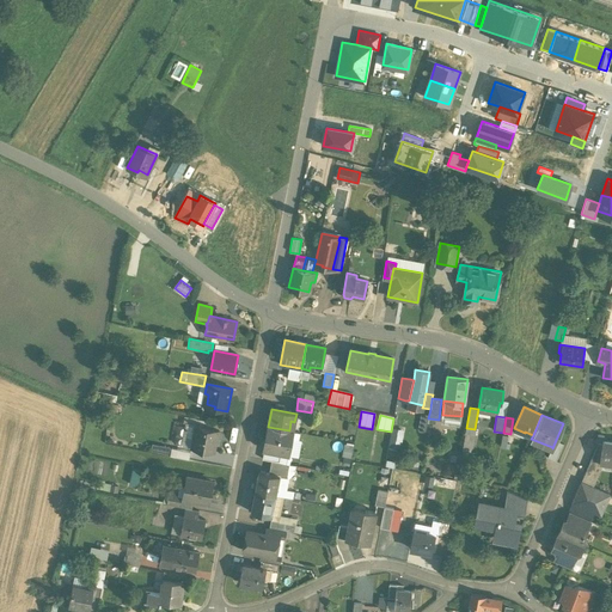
[(196,426),(187,424),(182,446),(191,448),(193,445),(196,426)]
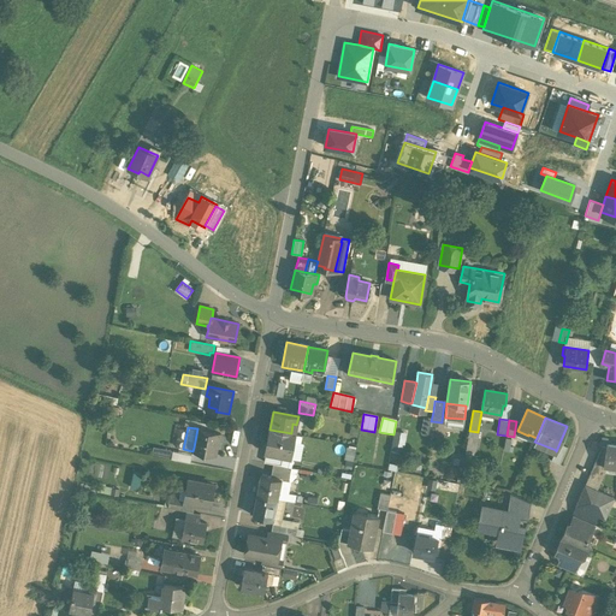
[(197,428),(194,448),(202,449),(201,452),(215,456),(219,433),(197,428)]
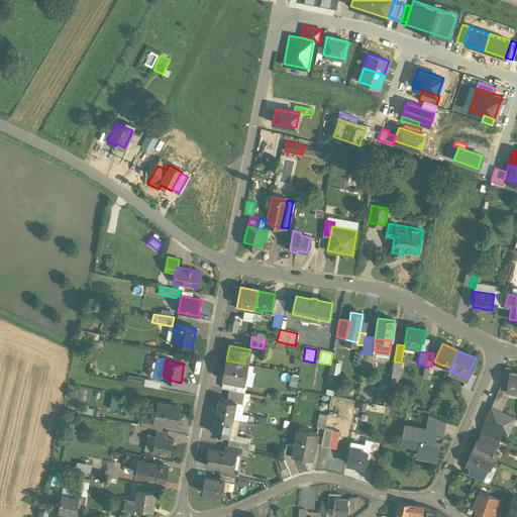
[(244,364),(226,360),(224,373),(223,378),(223,379),(237,382),(243,383),(247,365),(244,364)]
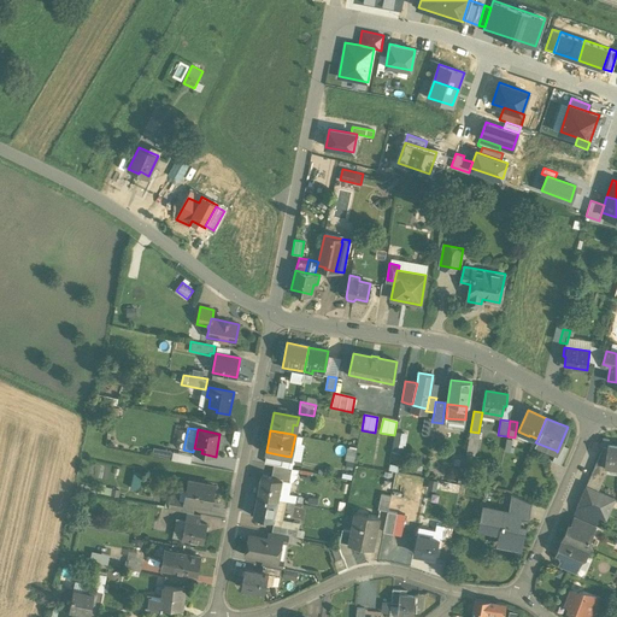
[(407,434),(397,430),(392,450),(403,452),(407,434)]
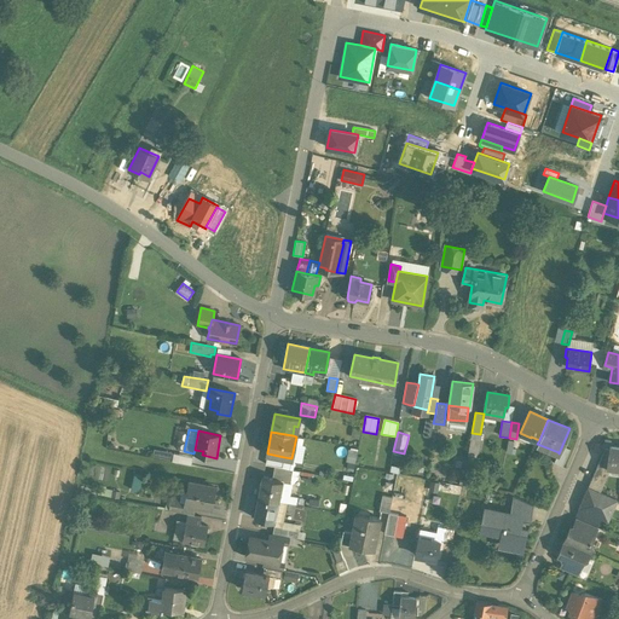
[(480,434),(472,433),(469,451),(476,452),(479,452),(481,434),(480,434)]
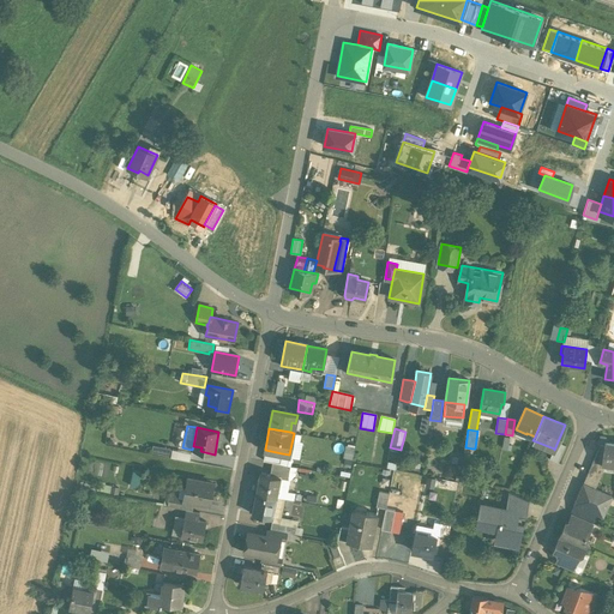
[(554,450),(554,449),(549,458),(558,463),(565,445),(558,441),(554,450)]
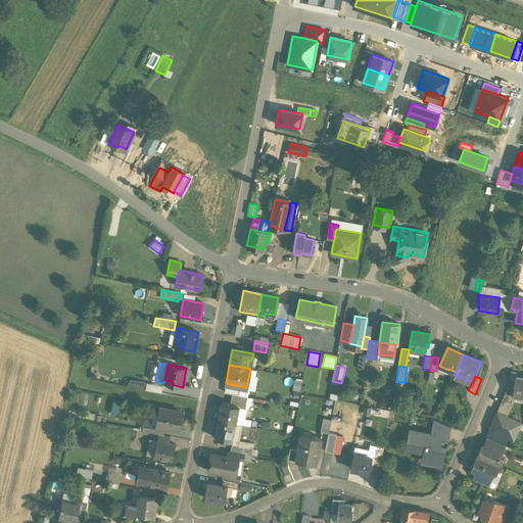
[(522,377),(516,377),(515,379),(513,392),(517,393),(515,396),(522,396),(522,377)]
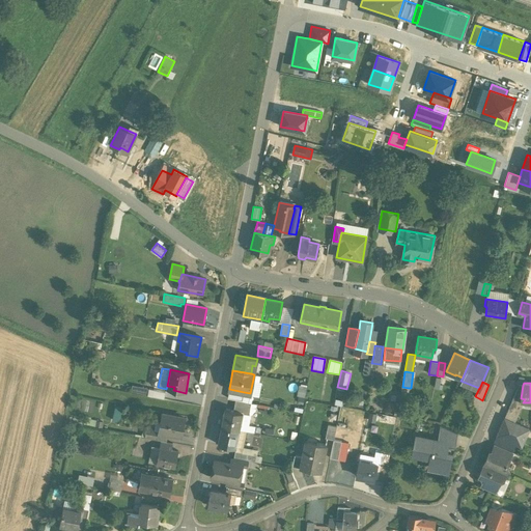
[(519,384),(514,395),(521,398),(523,385),(519,384)]
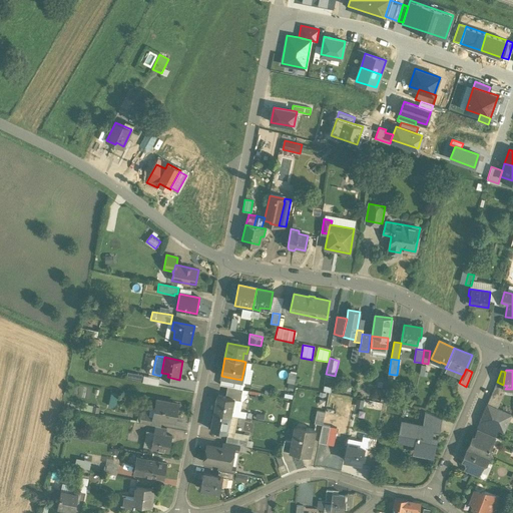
[(160,379),(144,376),(142,383),(147,384),(158,386),(160,379)]
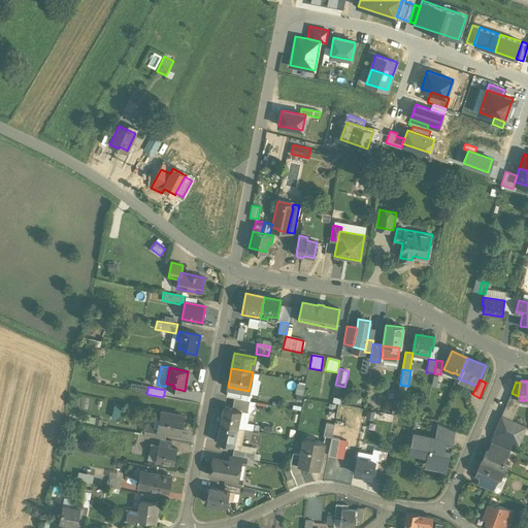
[(242,390),(228,387),(226,396),(234,398),(240,399),(242,390)]
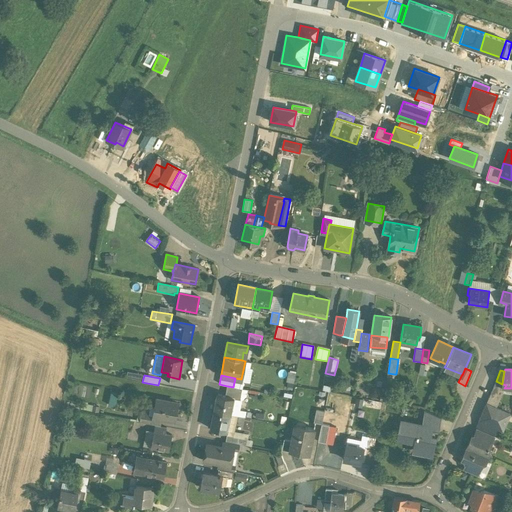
[(486,403),(478,421),(479,421),(476,427),(481,429),(494,435),(496,428),(503,431),(510,413),(496,407),(506,385),(502,384),(496,381),(486,403)]
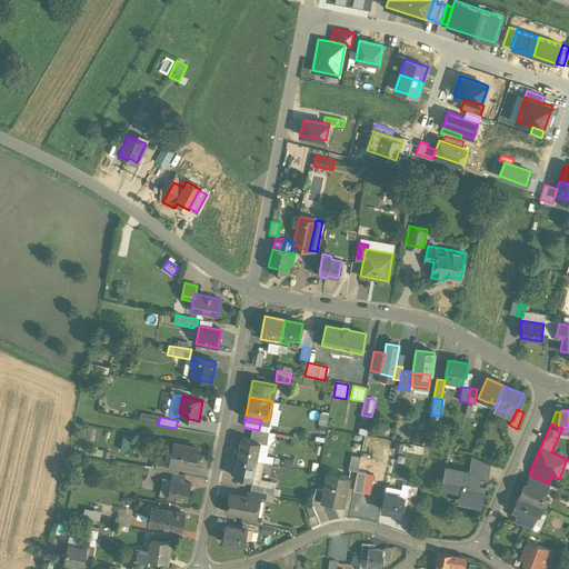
[(259,430),(252,429),(250,441),(260,442),(261,440),(268,441),(268,439),(269,432),(259,430)]
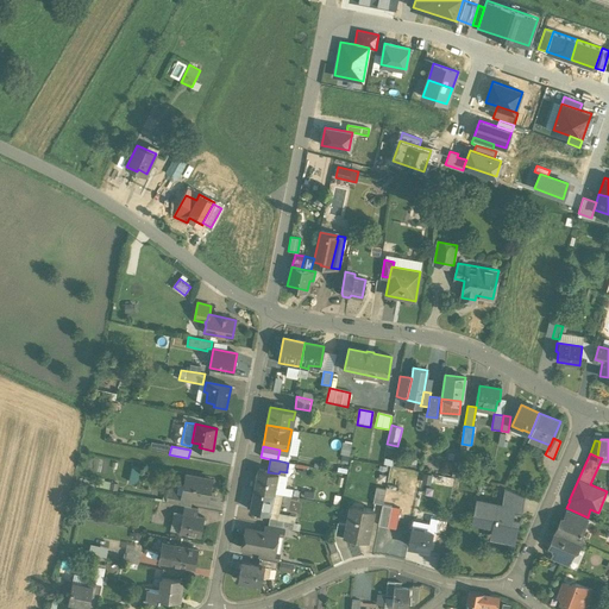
[(131,466),(130,483),(139,484),(140,466),(131,466)]
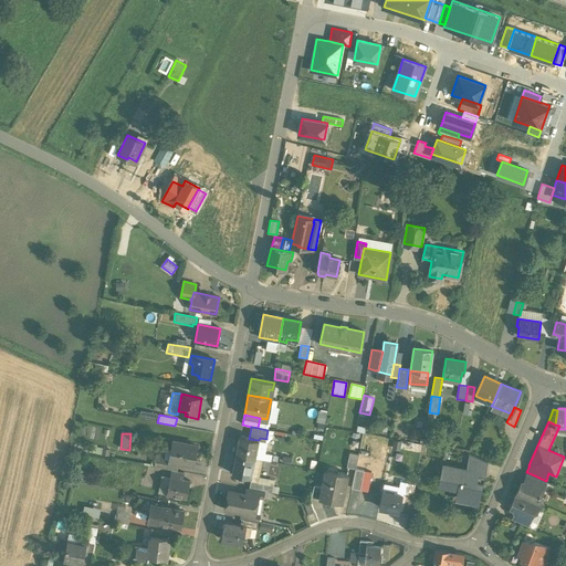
[(249,439),(239,437),(238,443),(236,456),(255,459),(259,440),(249,439)]
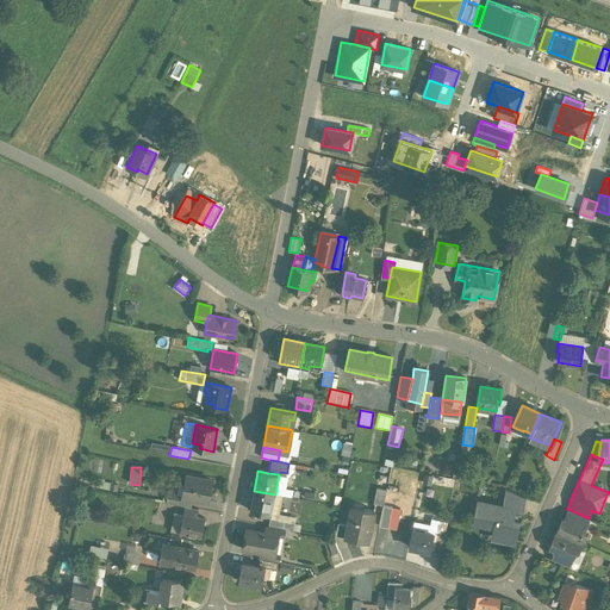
[(212,481),(187,475),(184,496),(184,497),(192,498),(192,499),(207,502),(212,481)]
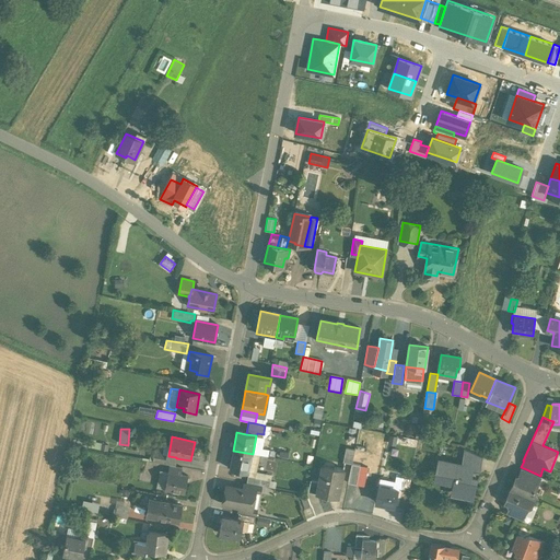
[(354,451),(346,448),(342,463),(351,464),(352,464),(354,451)]
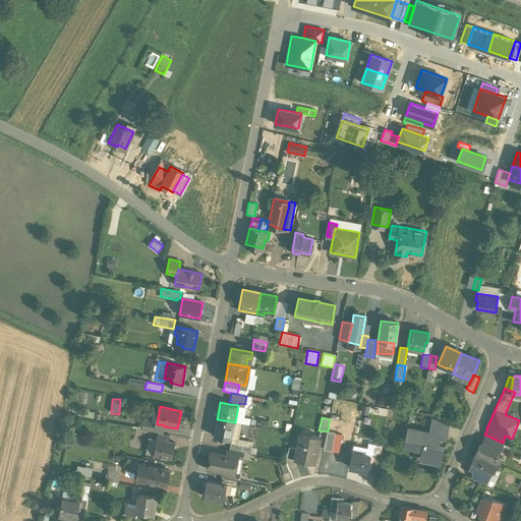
[(448,425),(432,418),(430,426),(436,427),(435,436),(438,437),(446,438),(448,425)]
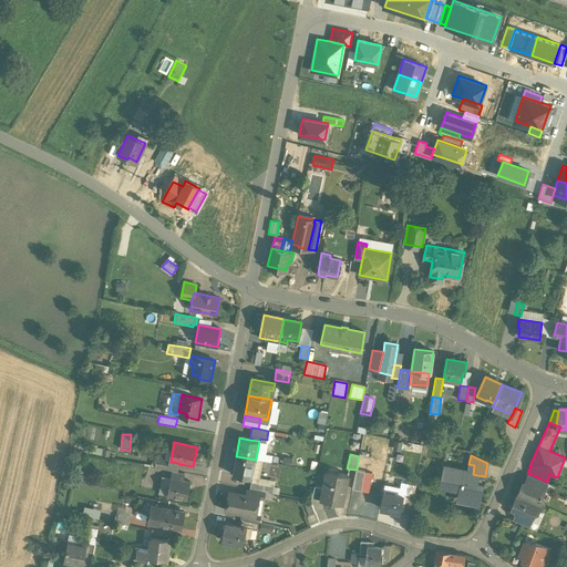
[(256,460),(236,456),(233,475),(251,480),(256,460)]
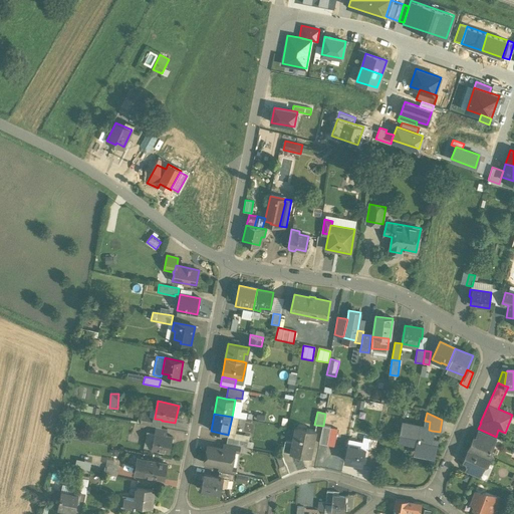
[(155,418),(143,416),(142,425),(160,428),(162,421),(162,420),(155,419),(155,418)]
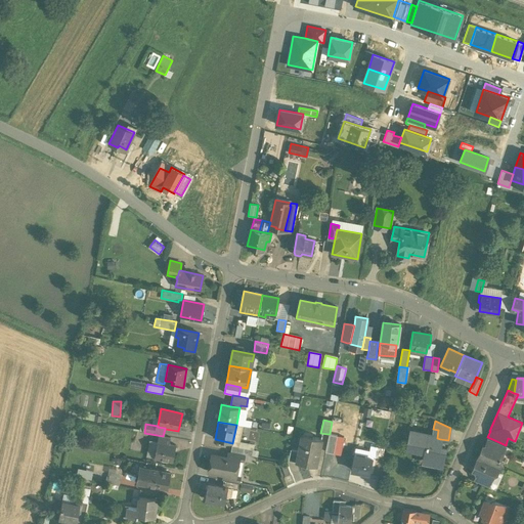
[(438,430),(433,429),(432,436),(410,432),(408,443),(419,445),(418,451),(425,452),(423,463),(441,467),(445,449),(438,448),(440,439),(437,438),(438,430)]
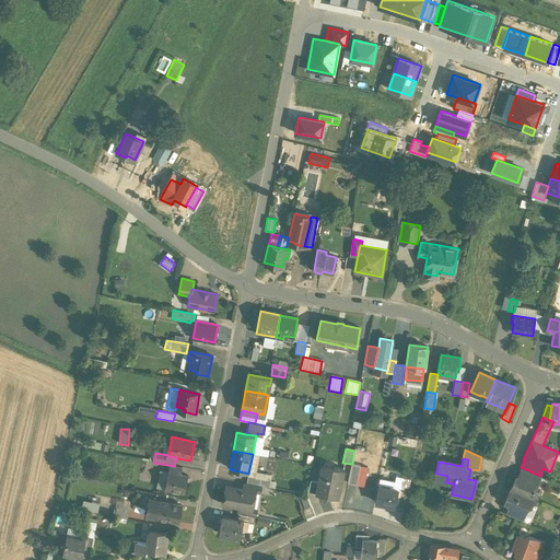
[(352,464),(351,464),(348,483),(357,486),(360,466),(352,464)]
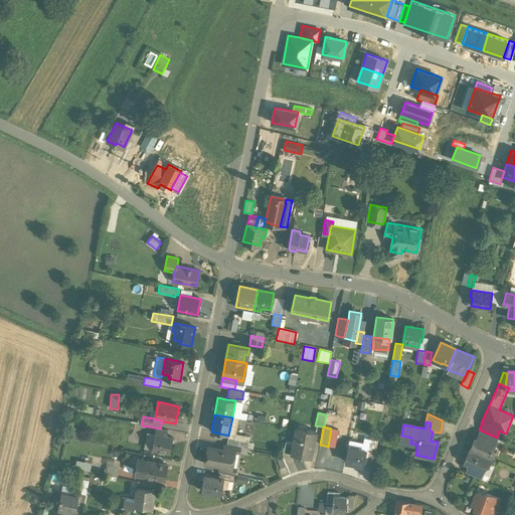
[(339,431),(331,428),(328,447),(335,448),(339,431)]
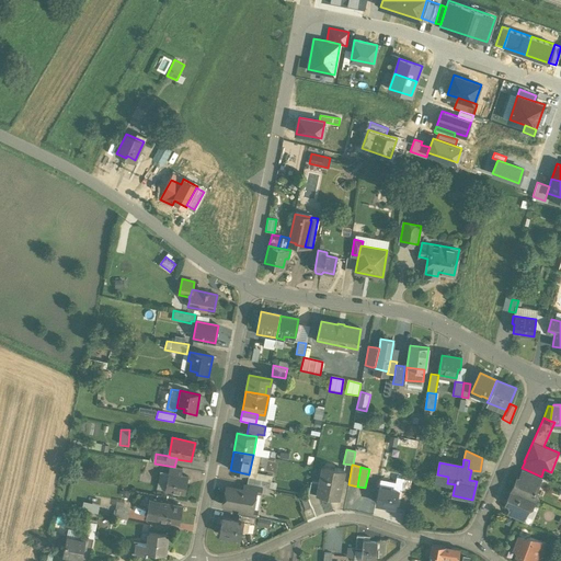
[(333,471),(325,470),(323,477),(321,476),(319,483),(317,495),(339,500),(344,470),(334,468),(333,471)]
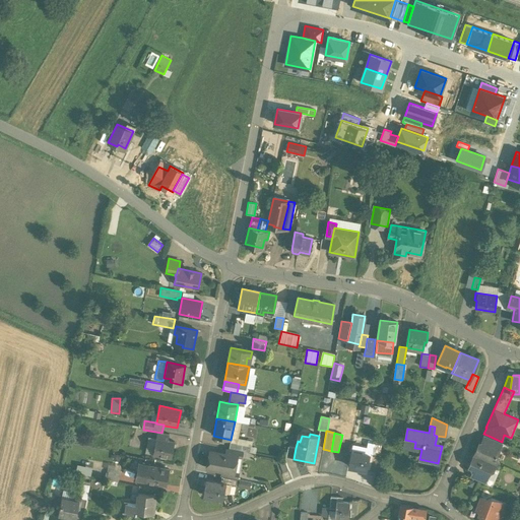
[(502,442),(489,436),(485,443),(499,449),(502,442)]
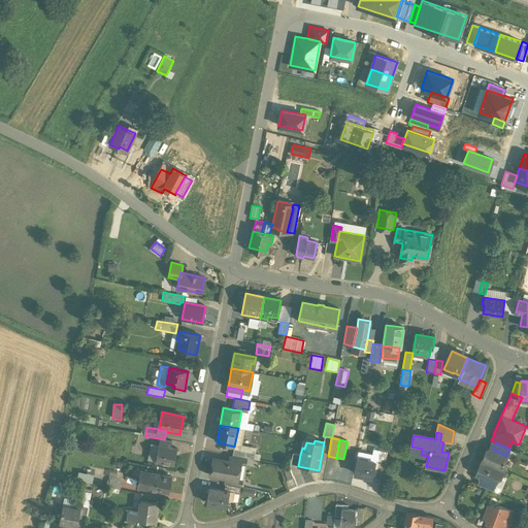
[(177,449),(159,446),(156,462),(174,465),(177,449)]
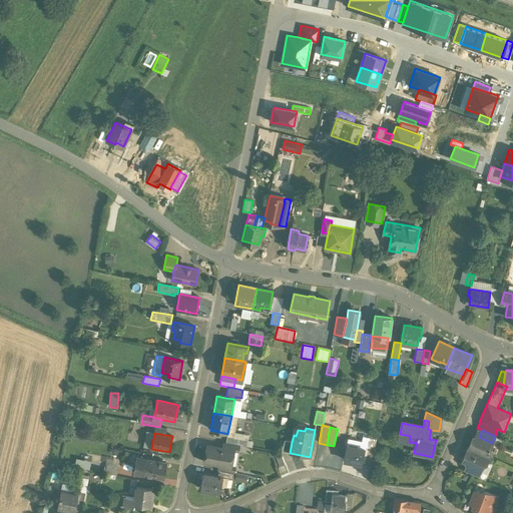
[(371,436),(370,436),(368,448),(374,449),(376,437),(371,436)]
